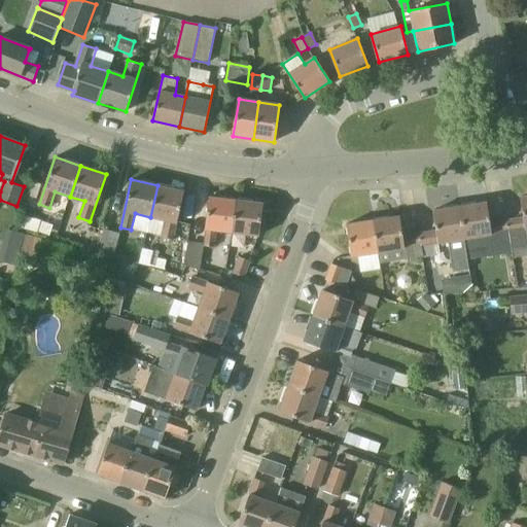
[(36,198),(40,185),(34,183),(30,197),(36,198)]
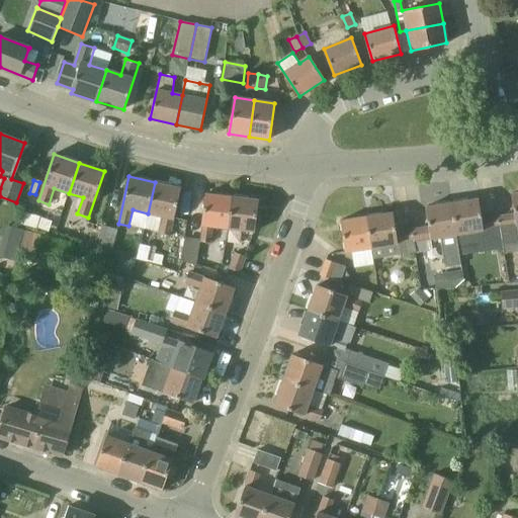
[(180,188),(155,182),(148,213),(163,217),(159,232),(159,233),(170,235),(180,188)]
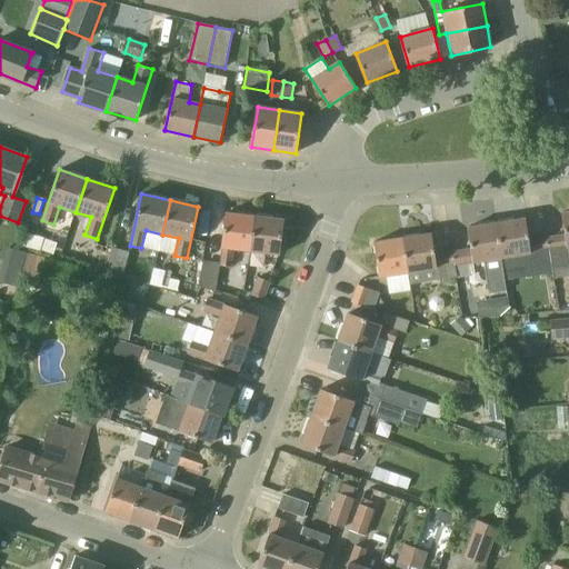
[(568,211),(561,212),(565,235),(547,238),(549,250),(548,250),(553,280),(568,277),(568,258),(567,248),(568,247),(568,211)]
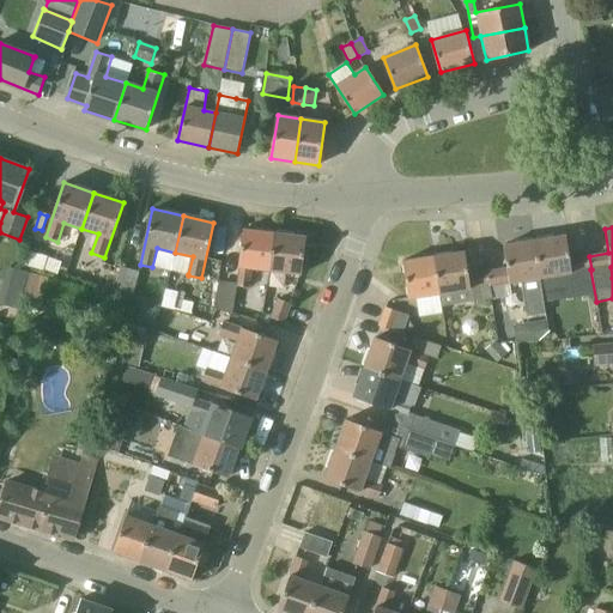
[(273,232),(243,229),(236,285),(249,286),(252,268),(269,271),(273,232)]
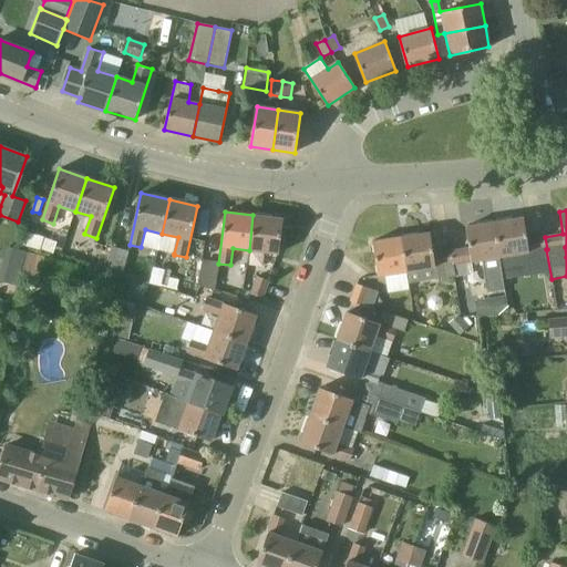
[(253,215),(249,250),(279,254),(282,219),(253,215)]
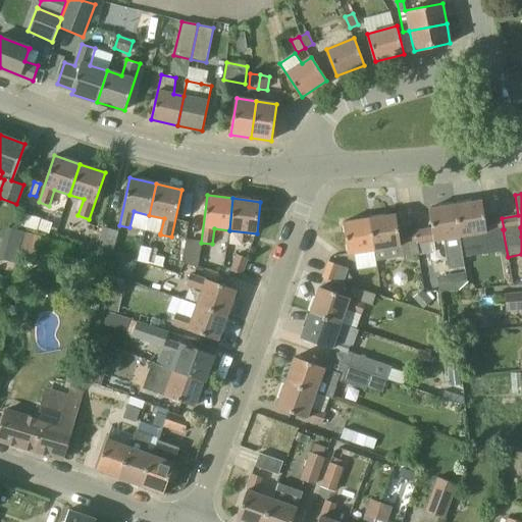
[(502,218),(485,221),(482,201),(455,205),(460,237),(503,229),(504,229),(502,218)]
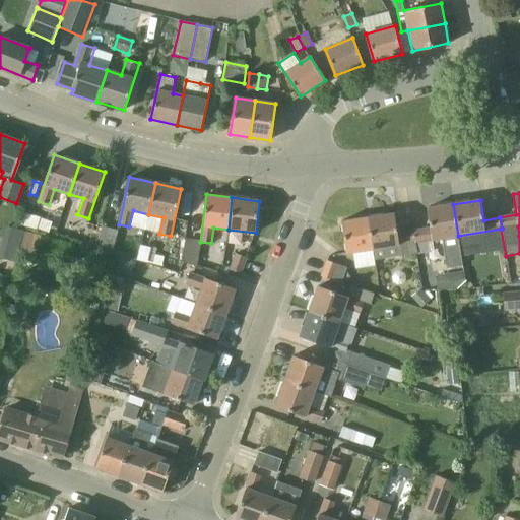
[(443,246),(446,269),(463,266),(457,236),(458,236),(453,204),(427,208),(430,229),(414,232),(417,253),(434,251),(434,248),(443,246)]
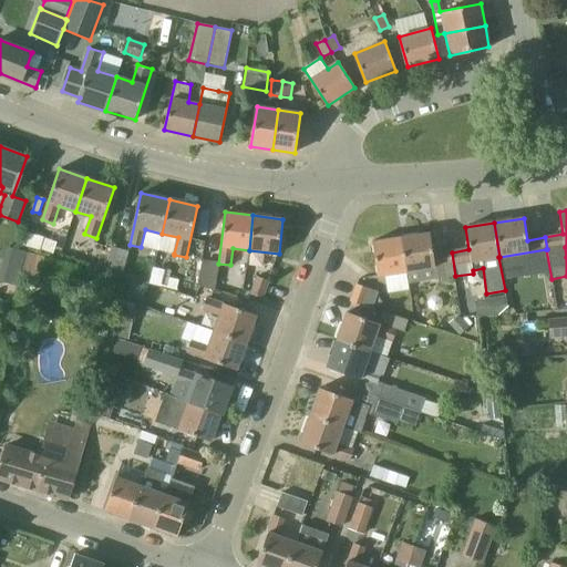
[(452,253),(433,255),(430,233),(401,237),(406,271),(405,271),(408,285),(437,279),(455,276),(452,253)]
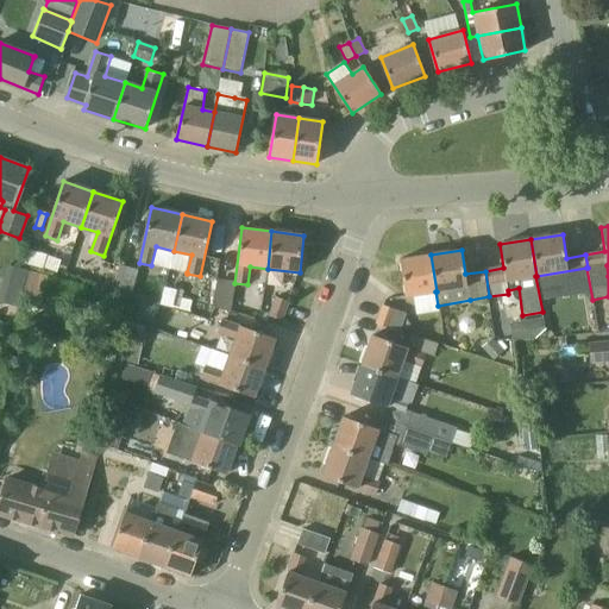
[(406,296),(435,292),(437,292),(431,255),(400,259),(406,296)]
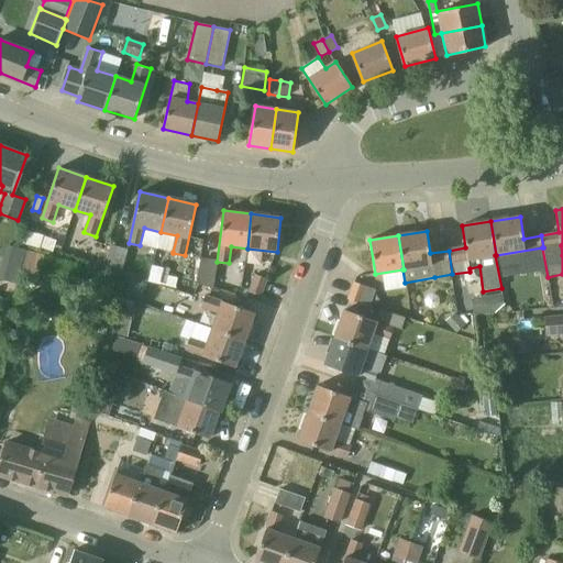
[(128,250),(111,244),(103,268),(120,273),(128,250)]
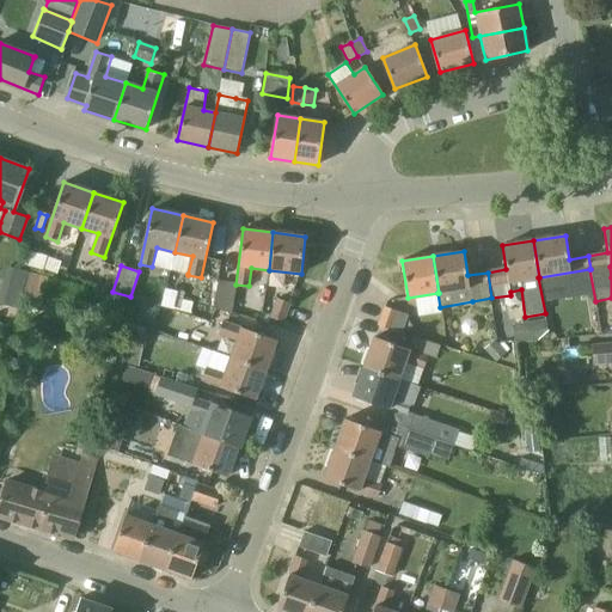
[(41,307),(48,279),(30,274),(22,303),(41,307)]
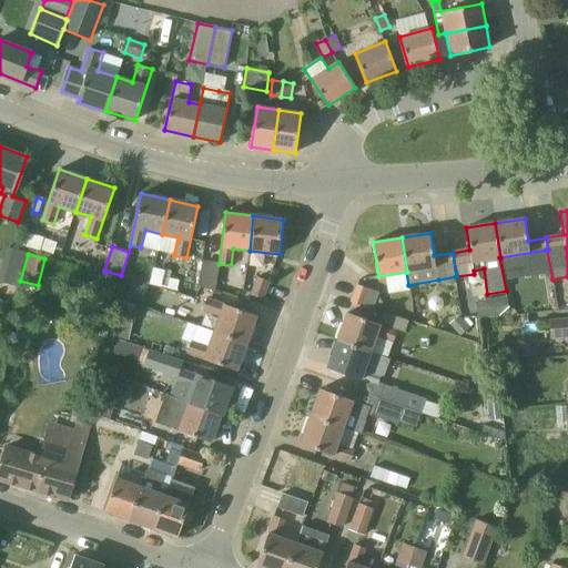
[(219,266),(202,264),(198,285),(214,290),(219,266)]
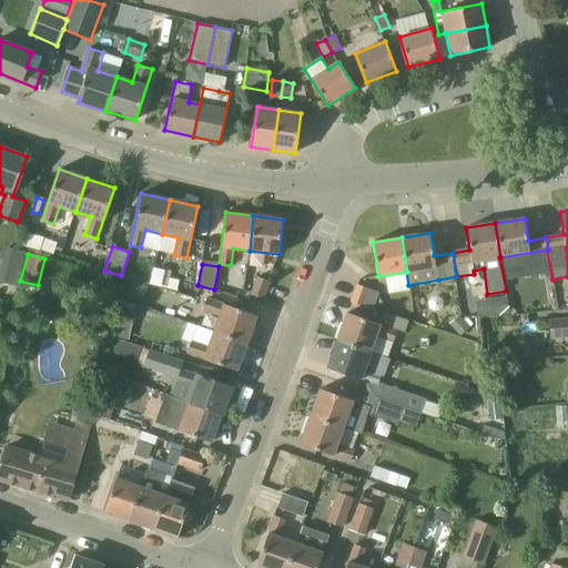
[(0,282),(18,287),(21,271),(1,266),(0,272),(0,282)]
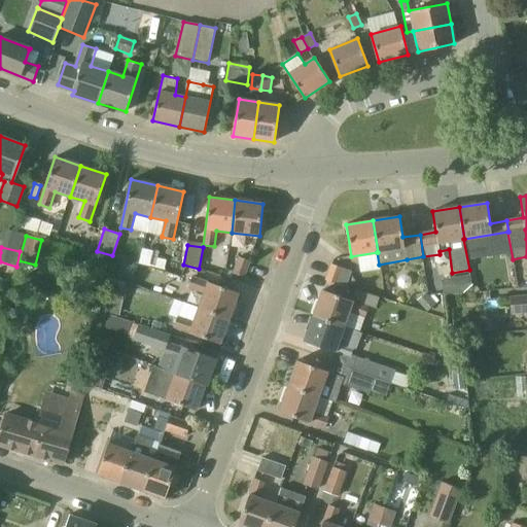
[(159,253),(152,252),(151,252),(148,265),(148,266),(164,270),(167,260),(157,258),(159,253)]
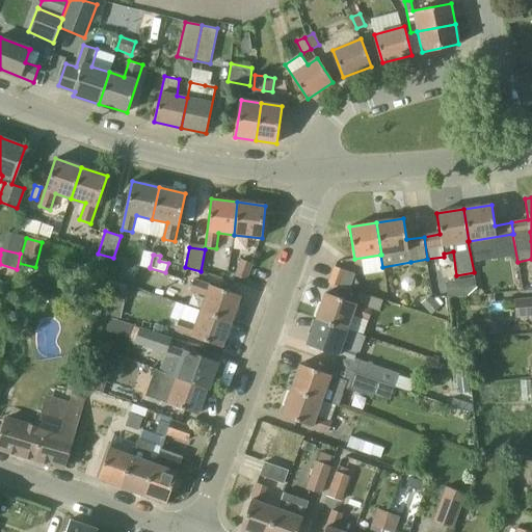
[(251,263),(240,260),(234,275),(246,280),(251,263)]
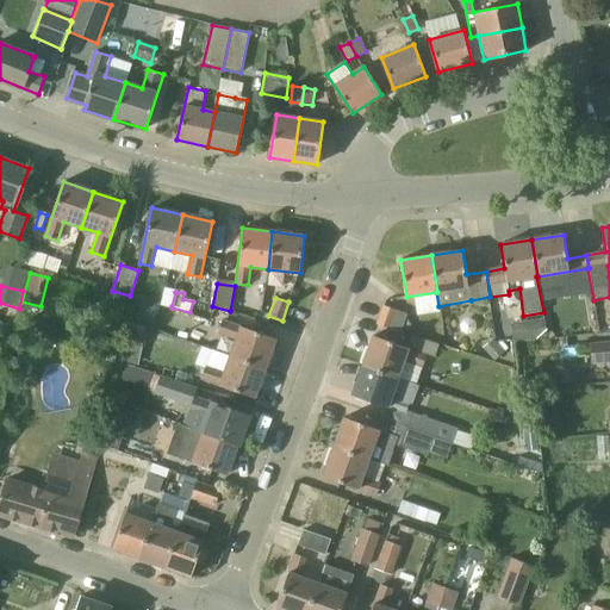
[(135,321),(154,325),(160,307),(141,302),(135,321)]
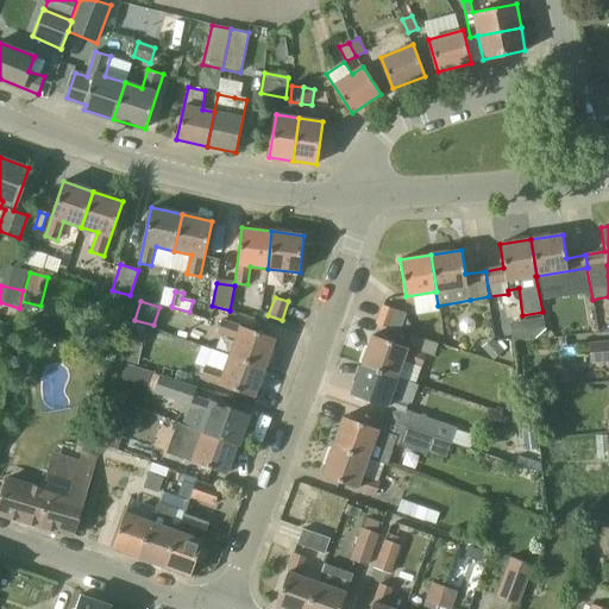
[(407,313),(383,305),(377,324),(389,328),(389,326),(401,331),(407,313)]
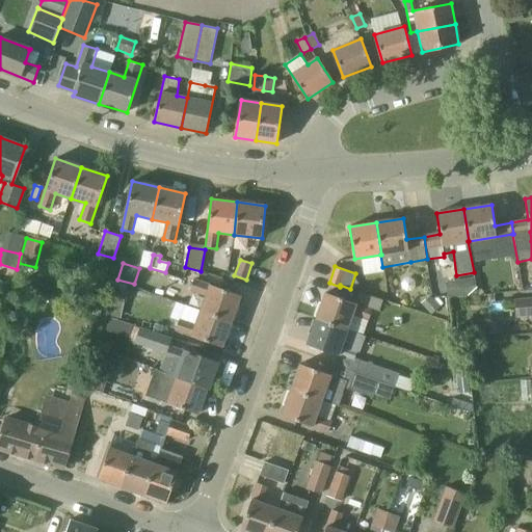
[(445,283),(447,299),(477,294),(474,277),(445,283)]
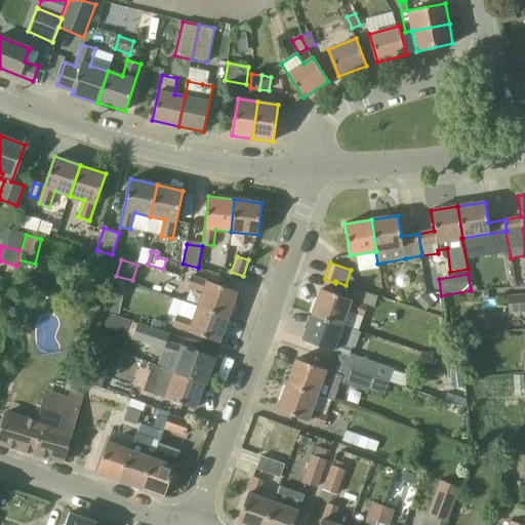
[(237,291),(192,275),(187,287),(203,292),(198,307),(228,317),(237,291)]
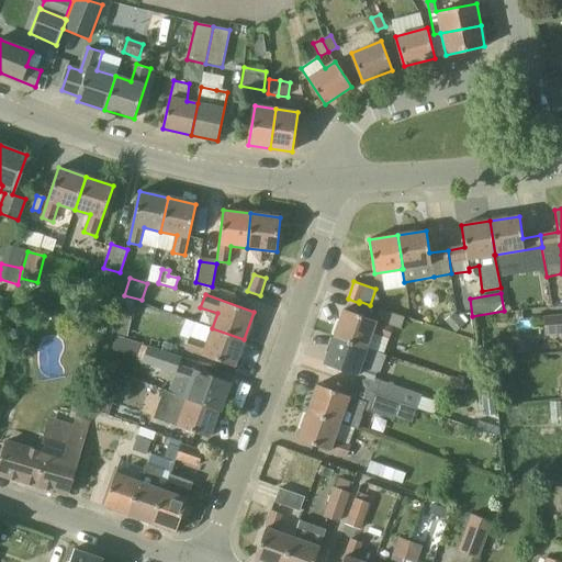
[(120,303),(113,334),(126,337),(134,306),(120,303)]
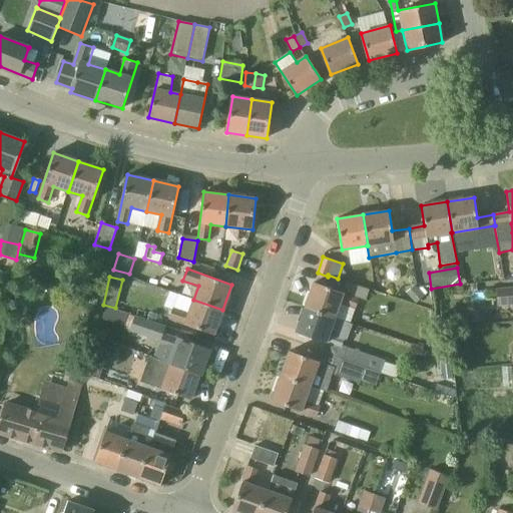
[(314,282),(305,307),(335,318),(341,303),(355,309),(359,298),(314,282)]
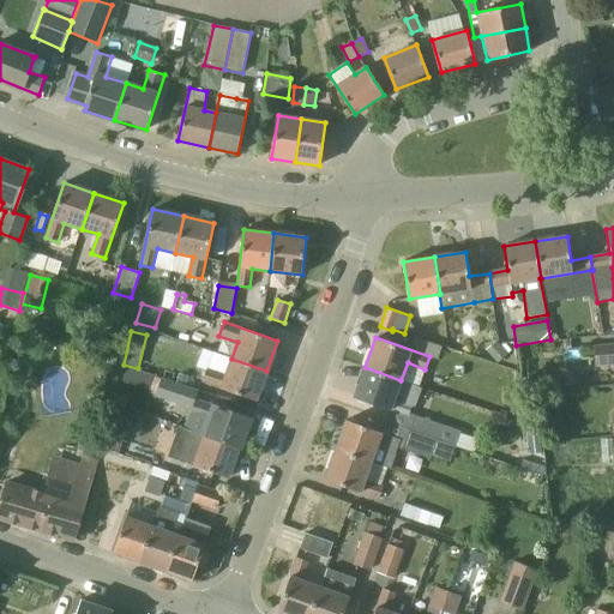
[(507,355),(495,342),(486,351),(499,363),(507,355)]
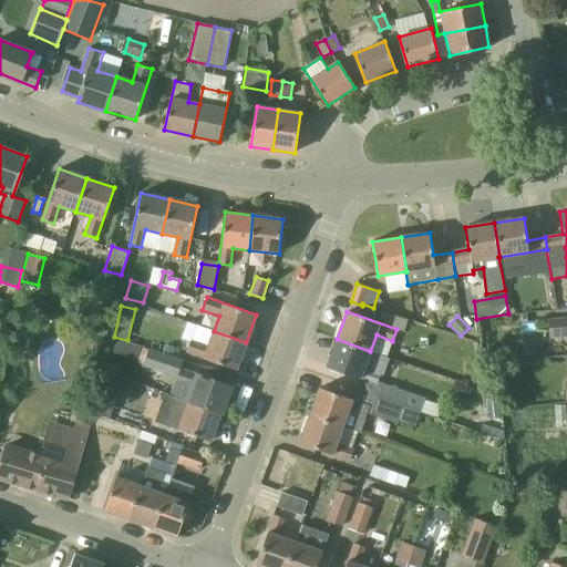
[(566,318),(547,320),(549,339),(566,337),(566,318)]
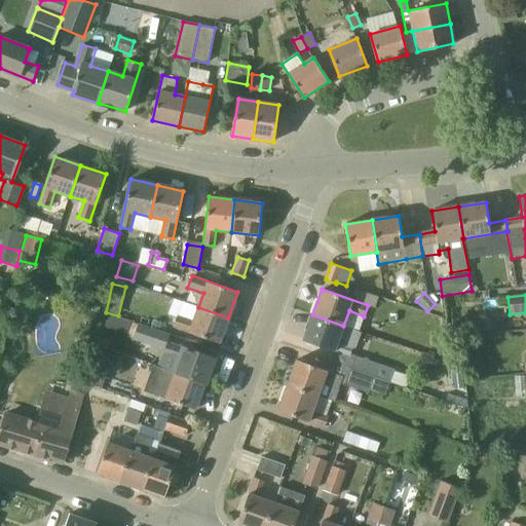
[(198,307),(193,322),(177,316),(173,328),(219,344),(228,317),(198,307)]
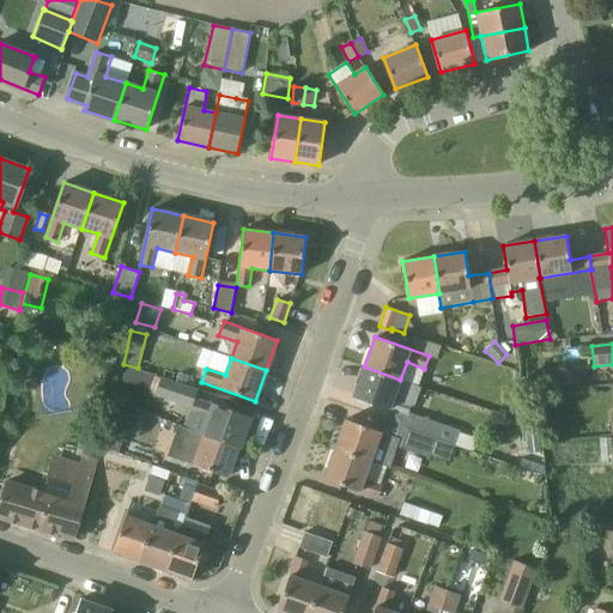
[(134,387),(140,370),(127,365),(121,381),(134,387)]
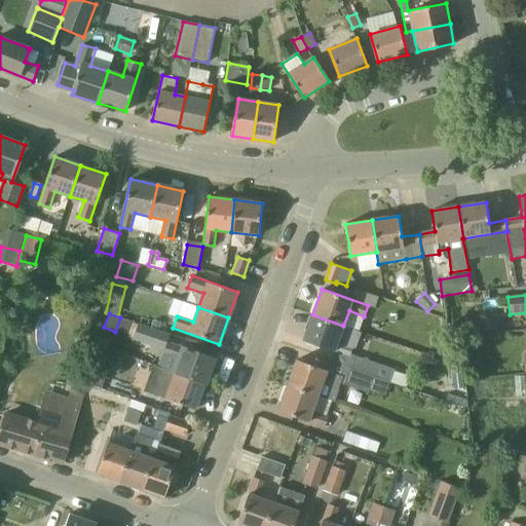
[(343,326),(312,314),(303,340),(349,357),(353,347),(338,341),(343,326)]
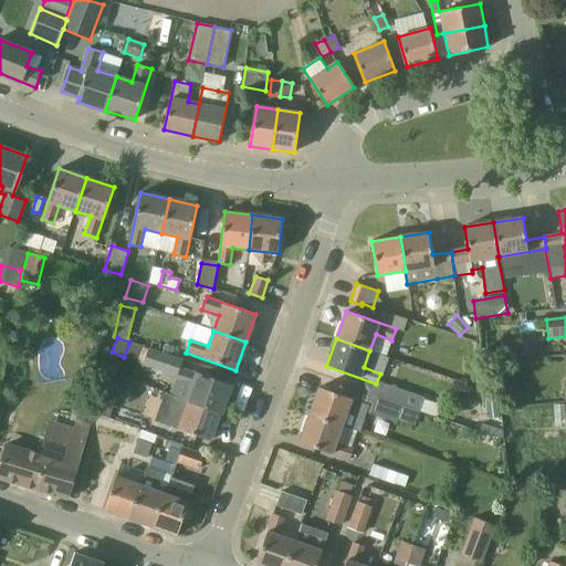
[(170,356),(171,356),(174,348),(165,345),(161,353),(170,356)]
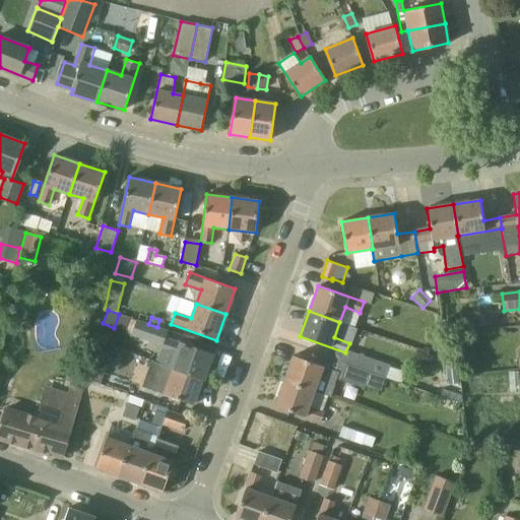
[(156,328),(138,320),(132,335),(150,342),(156,328)]
